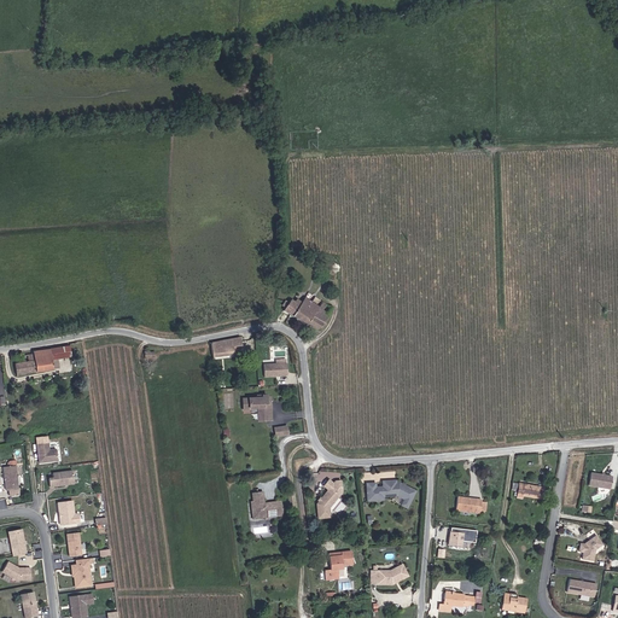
[(325,310),(327,304),(312,296),(309,301),(302,297),(299,302),(293,298),(292,302),(289,299),(287,303),(284,302),(281,305),(285,307),(283,312),(318,330),(327,312),(325,310)]
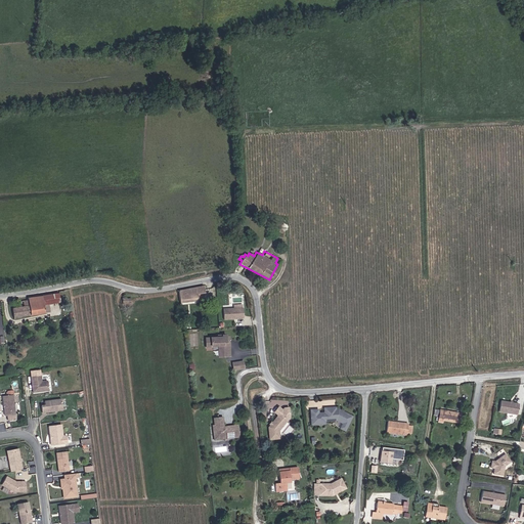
[(204,294),(203,287),(178,291),(179,304),(198,301),(197,295),(200,295),(204,294)]
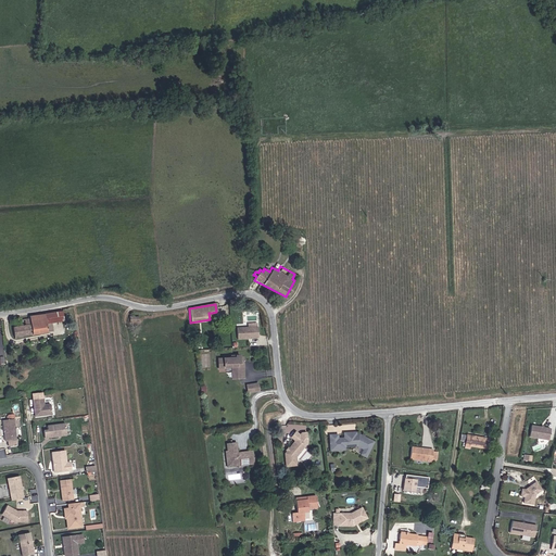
[(50,313),(43,314),(46,332),(53,331),(50,313)]
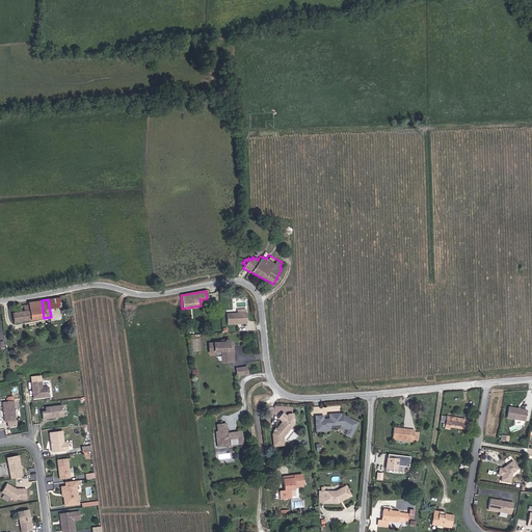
[(44,318),(42,300),(28,302),(28,304),(17,307),(17,313),(12,314),(14,322),(44,318)]
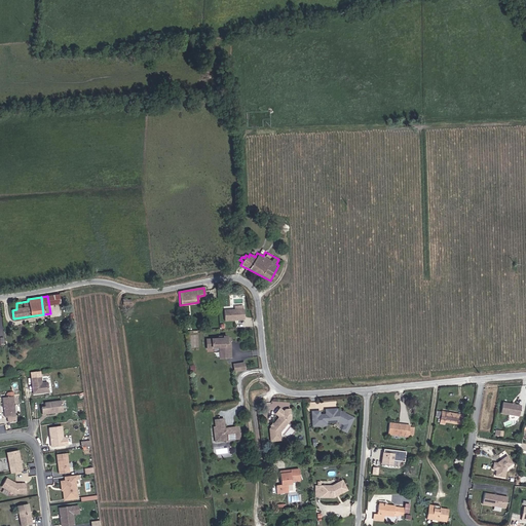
[(225,309),(226,321),(246,320),(245,305),(235,305),(235,309),(225,309)]
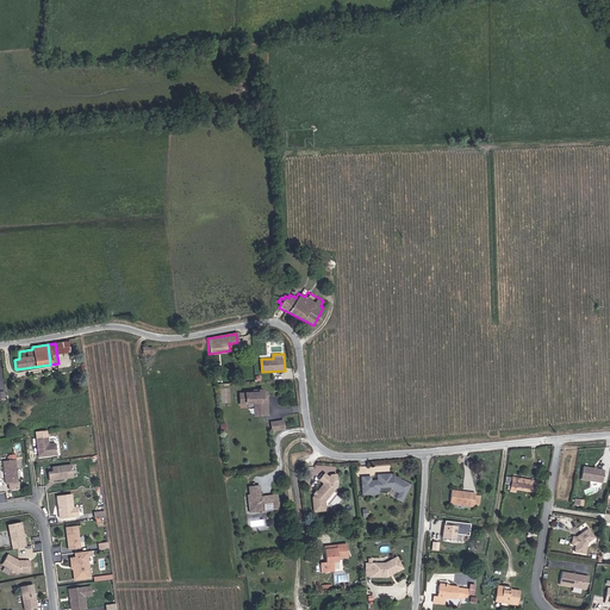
[(268,415),(266,398),(263,398),(263,397),(265,396),(265,392),(262,392),(262,390),(253,391),(253,393),(240,394),(240,405),(247,404),(246,403),(254,403),(254,408),(260,408),(260,415),(268,415)]
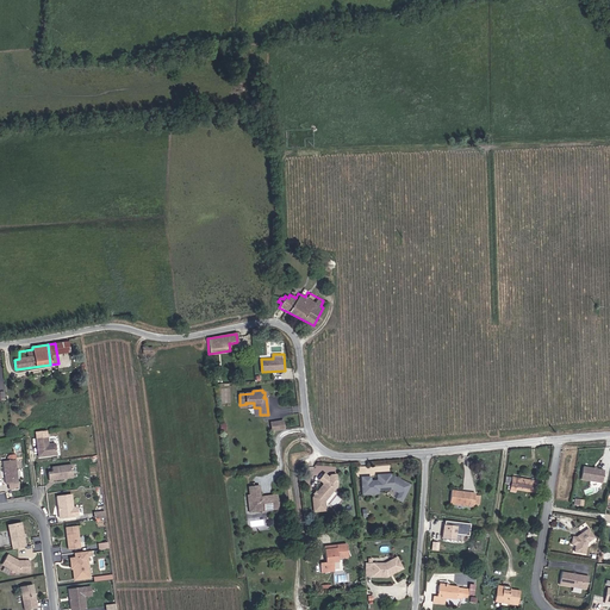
[(47,446),(45,437),(35,440),(37,458),(55,455),(54,444),(47,446)]
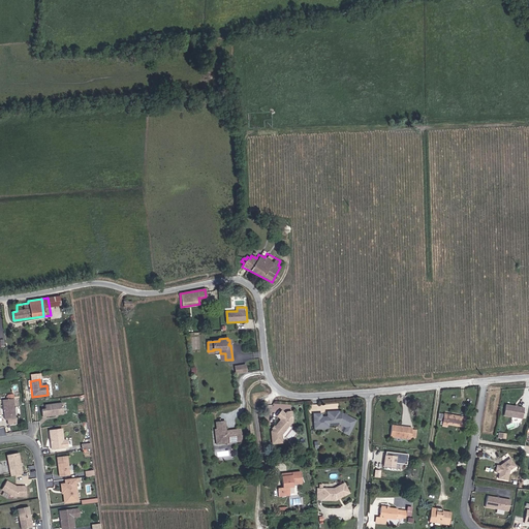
[(14,419),(11,400),(1,401),(3,421),(14,419)]
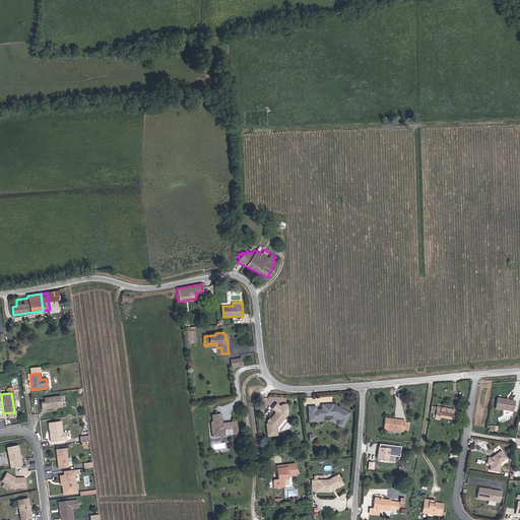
[(61,408),(59,397),(43,399),(44,403),(40,403),(41,410),(61,408)]
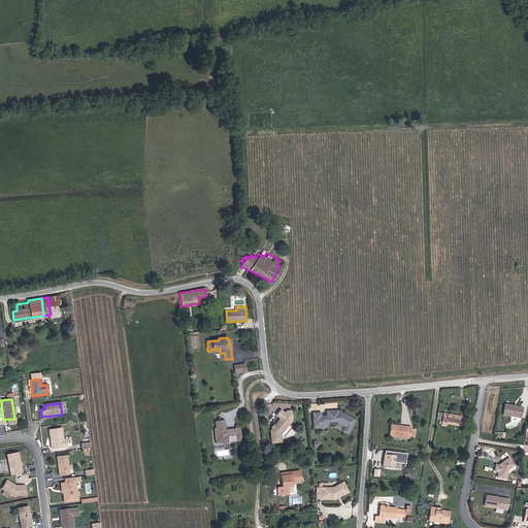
[(521,419),(523,408),(504,405),(502,416),(521,419)]
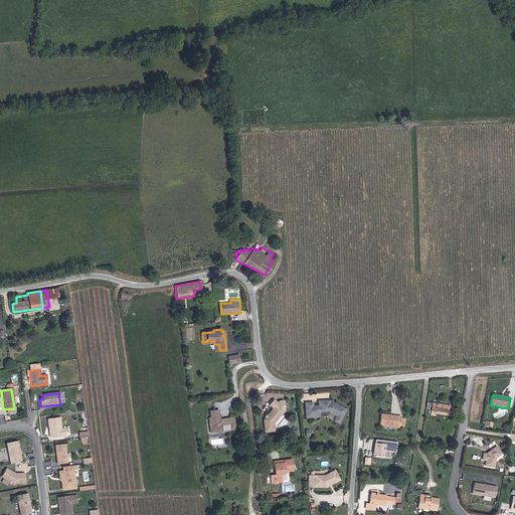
[(345,407),(334,402),(332,401),(329,401),(329,398),(325,398),(325,400),(324,400),(318,400),(318,403),(312,403),(312,400),(304,400),(305,415),(314,414),(314,409),(326,409),(329,411),(335,414),(333,419),(338,422),(345,407)]
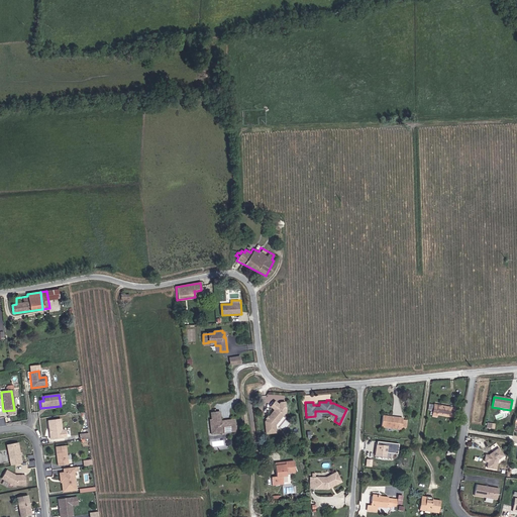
[(453,418),(455,409),(435,405),(433,411),(432,417),(438,418),(438,415),(453,418)]
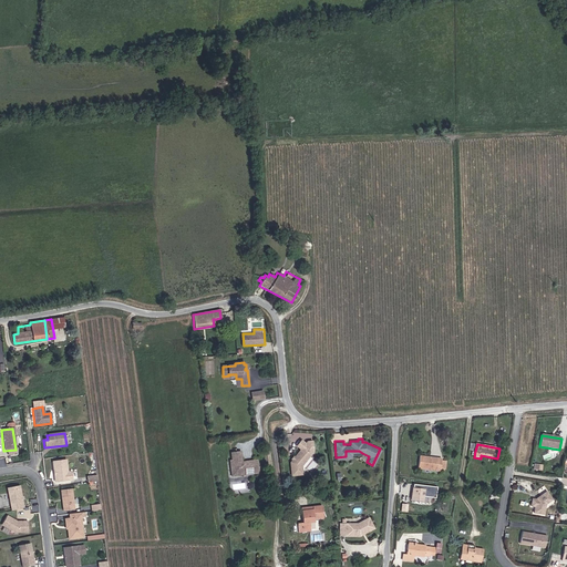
[(299,464),(306,455),(298,449),(288,462),(289,475),(300,474),(299,464)]
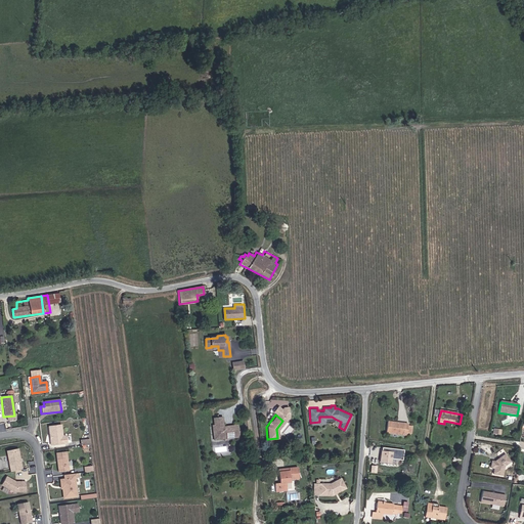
[(226,437),(226,439),(238,437),(237,426),(223,427),(222,418),(213,419),(214,425),(215,434),(219,437),(226,437)]
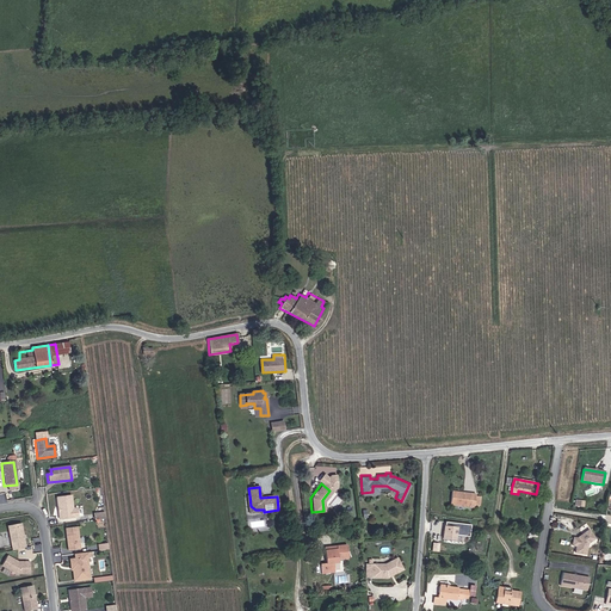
[(448,503),(468,504),(468,500),(468,492),(455,492),(449,491),(448,503)]
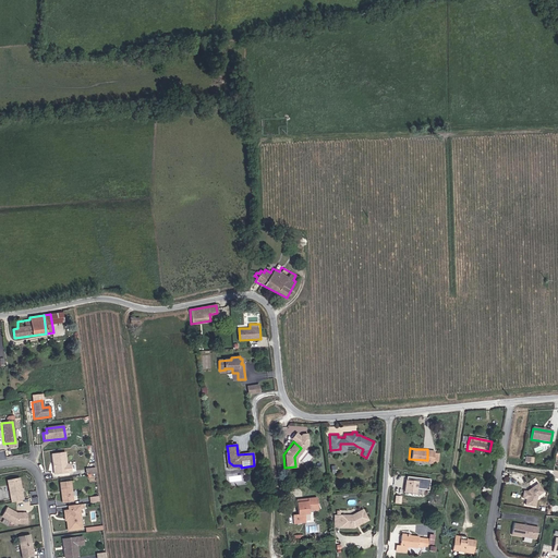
[(228,469),(241,468),(241,465),(233,465),(229,462),(228,452),(226,452),(228,469)]
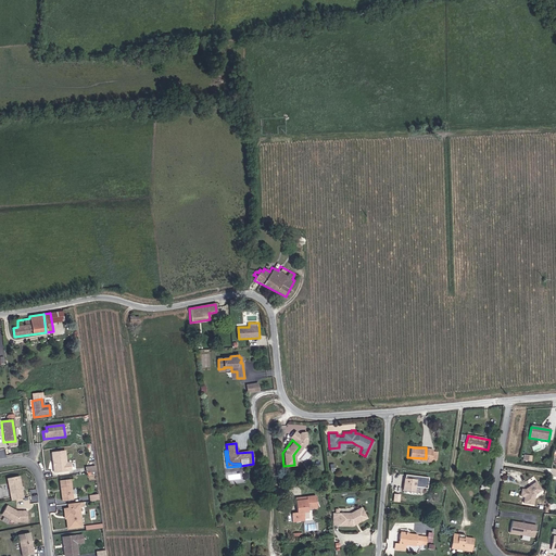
[(68,471),(68,464),(64,465),(63,452),(50,454),(52,474),(68,471)]
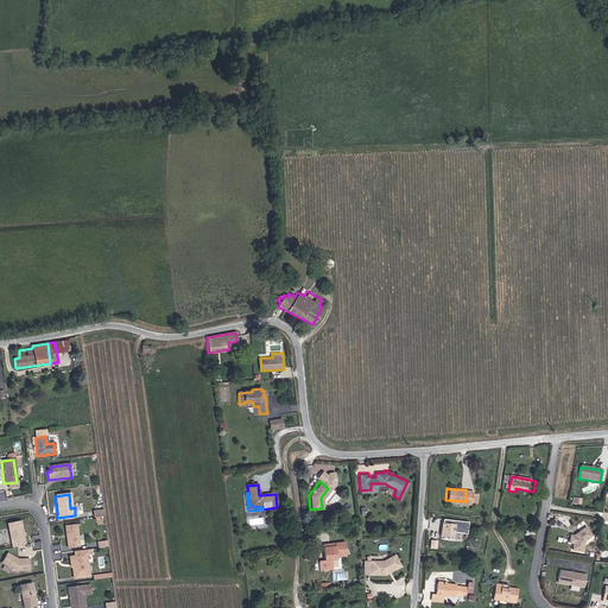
[(469,533),(470,520),(444,519),(442,536),(461,538),(462,532),(469,533)]
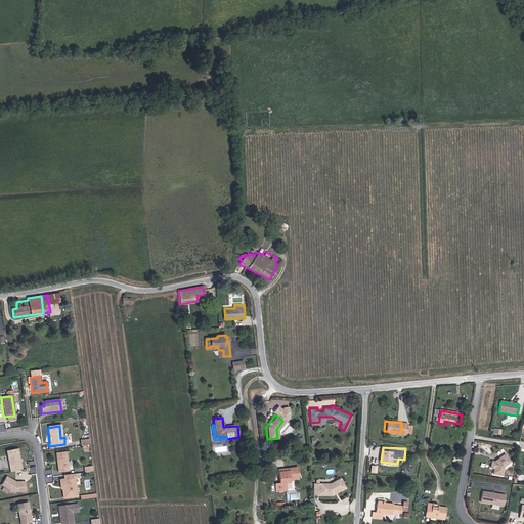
[(20,470),(16,449),(5,451),(9,472),(20,470)]
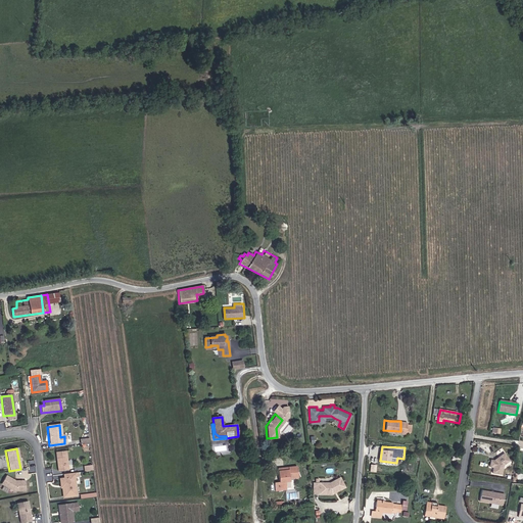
[(66,471),(64,452),(54,453),(56,472),(66,471)]
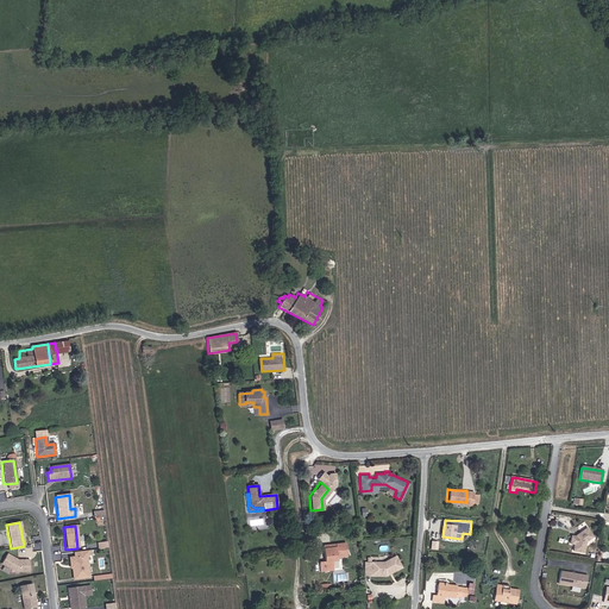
[(585,545),(592,540),(586,531),(576,539),(571,539),(570,546),(575,547),(573,553),(584,556),(585,545)]
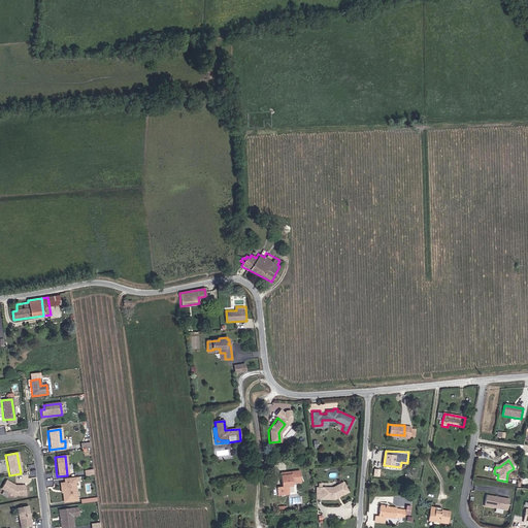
[(296,469),(288,469),(288,472),(276,474),(277,486),(272,487),(273,494),(285,493),(285,485),(290,484),(289,481),(297,480),(296,469)]
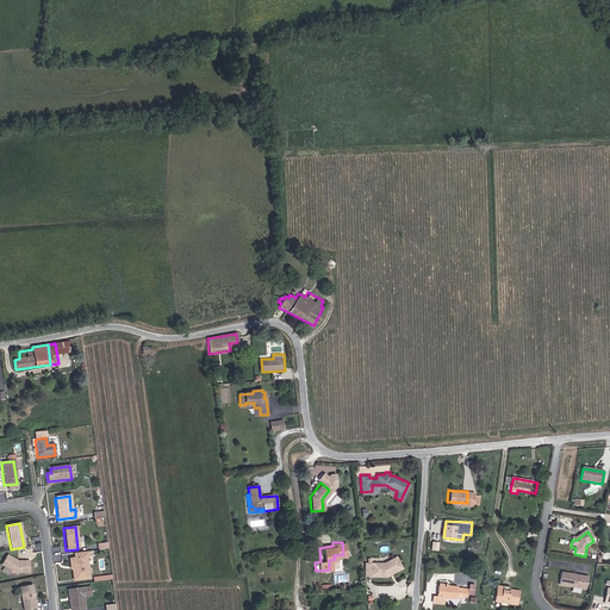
[(87,579),(85,558),(86,558),(86,553),(73,554),(73,559),(70,559),(72,567),(73,567),(74,580),(87,579)]
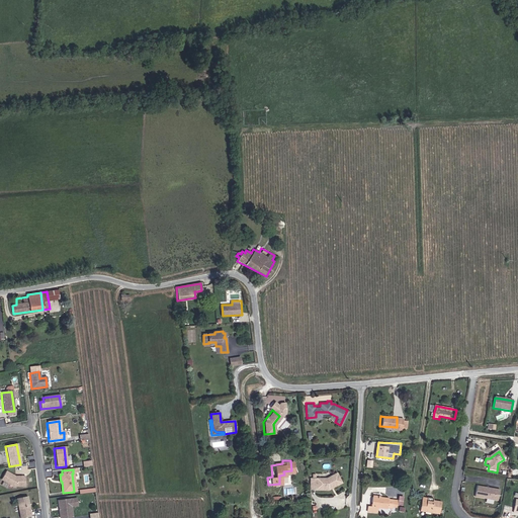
[(23,487),(23,477),(14,477),(4,471),(0,479),(0,480),(11,487),(23,487)]
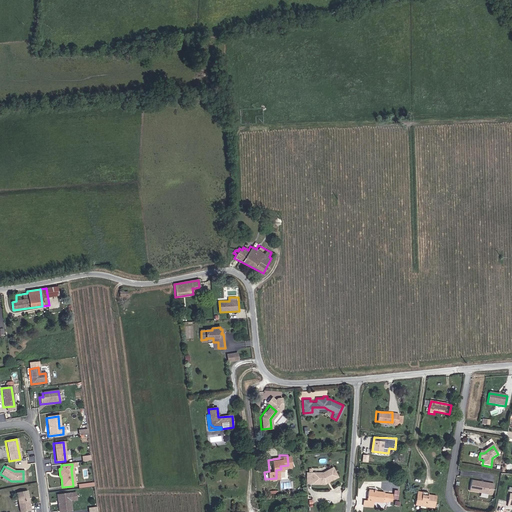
[(324,483),(331,479),(329,468),(322,472),(311,472),(311,483),(324,483)]
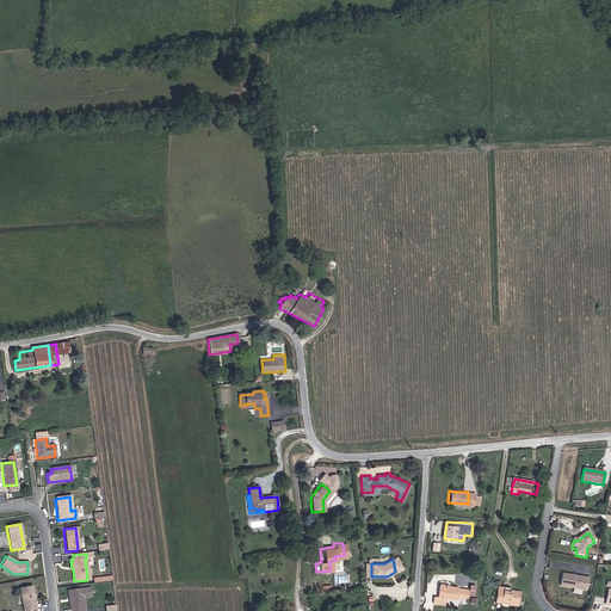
[(586,593),(588,580),(561,576),(560,588),(586,593)]
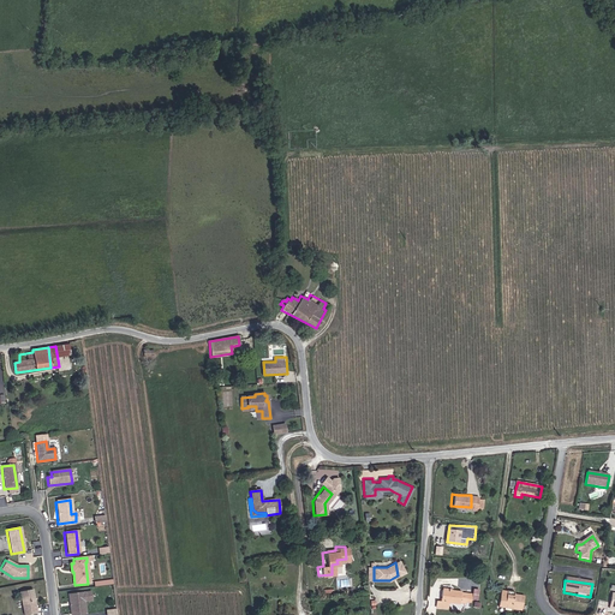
[(499,605),(523,610),(526,595),(514,592),(515,590),(506,587),(506,591),(501,590),(499,605)]
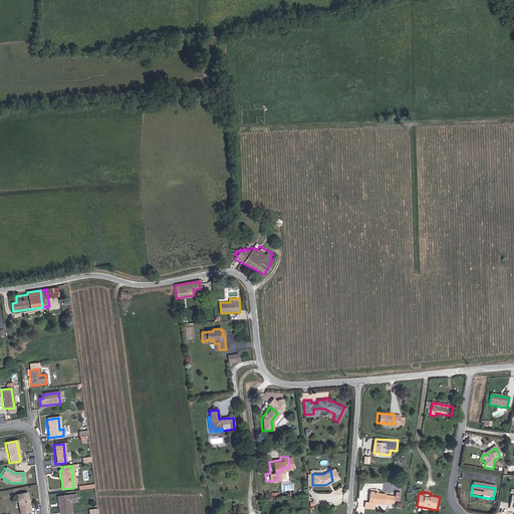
[(388,504),(388,495),(382,495),(383,494),(366,492),(366,503),(362,503),(362,507),(372,508),(372,505),(382,505),(382,504),(388,504)]
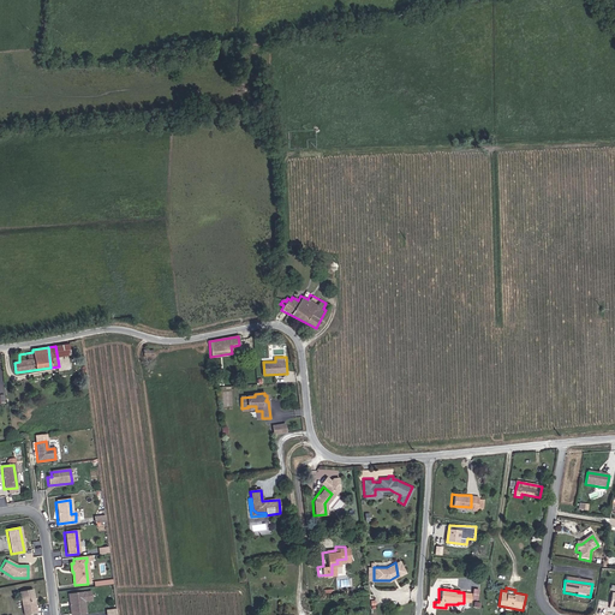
[(28,614),(35,614),(30,590),(18,592),(22,614),(28,614)]
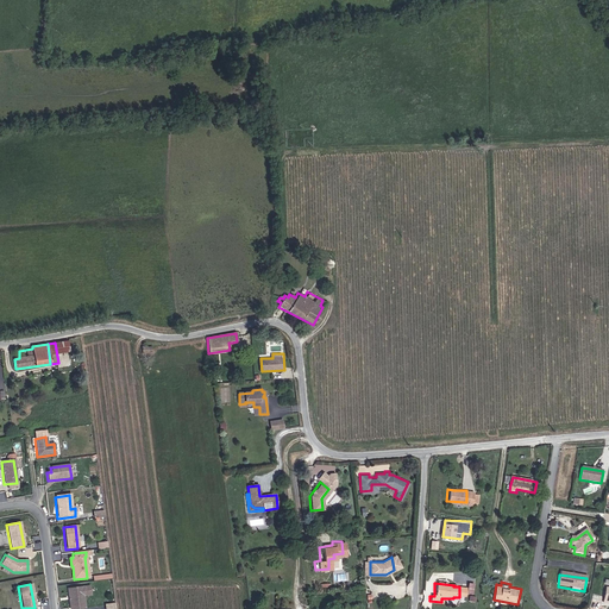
[(80,608),(83,608),(81,596),(83,596),(82,588),(67,590),(68,608),(80,608)]
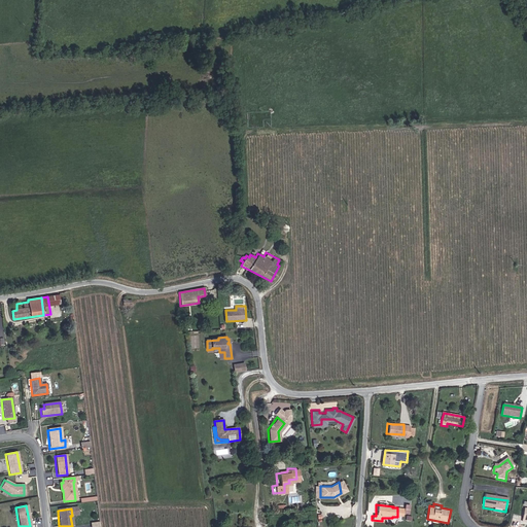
All buildings are outlined.
